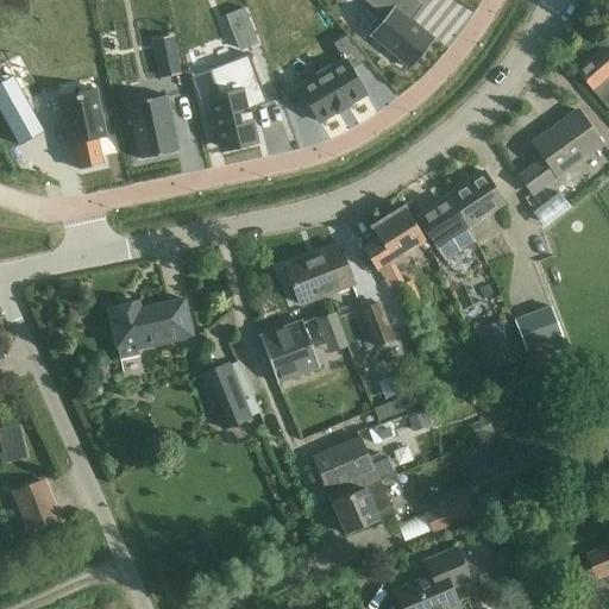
[(410,69),(434,41),(410,20),(422,6),(415,0),(362,0),(384,18),(370,36),(410,69)]
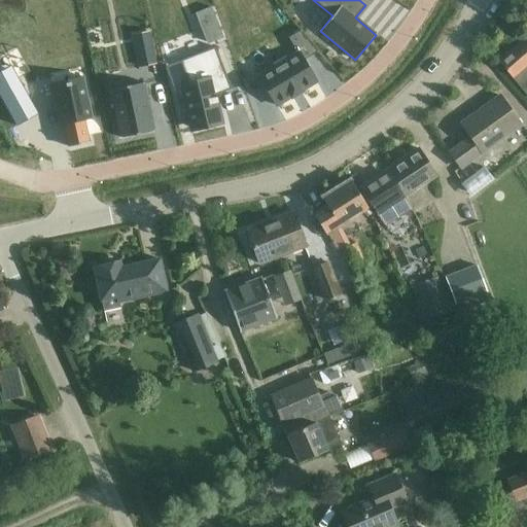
[(297,54),(258,76),(276,106),(316,82),(304,61),(318,53),(301,31),(288,38),(297,54)]
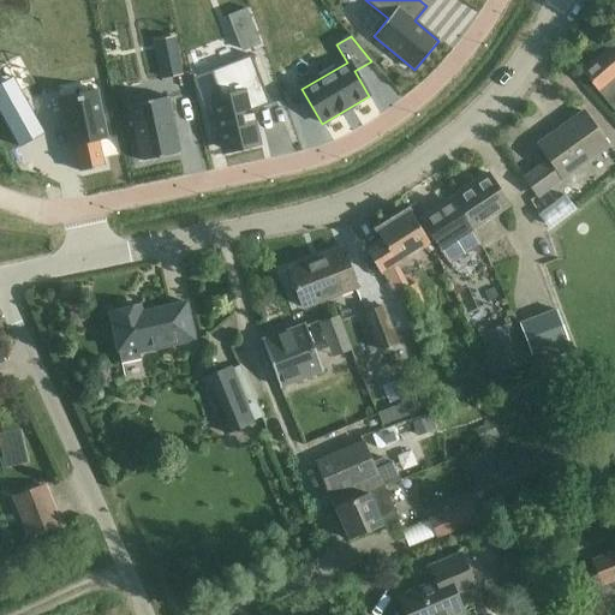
[(614,42),(581,72),(597,90),(614,111),(614,42)]
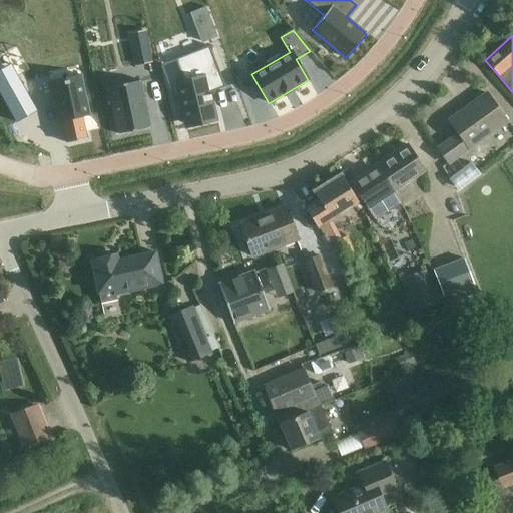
[(209,46),(174,59),(183,82),(176,83),(185,124),(215,117),(209,93),(225,87),(209,46)]
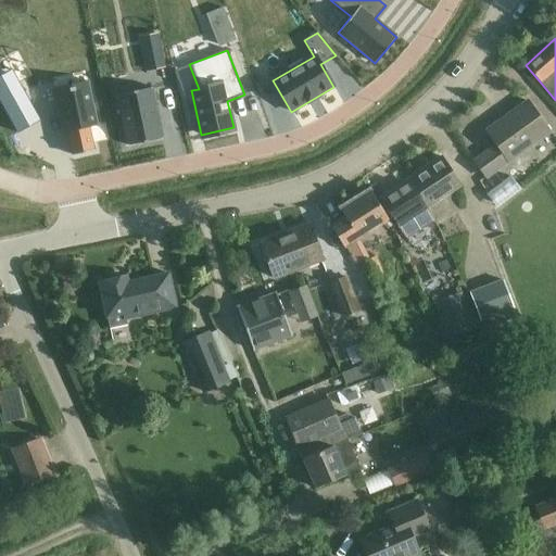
[(161,54),(146,58),(148,72),(164,67),(161,54)]
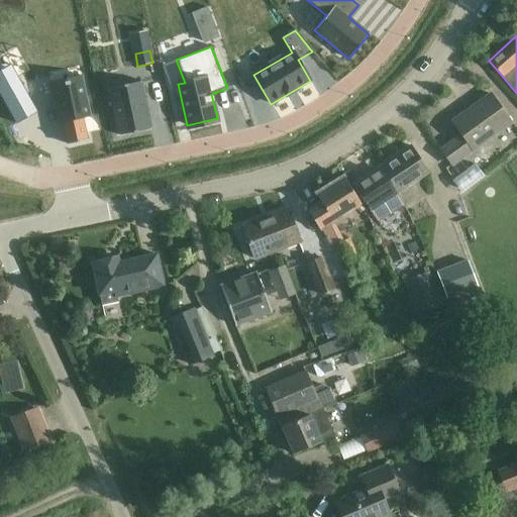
[(11,66),(0,71),(0,94),(16,123),(36,112),(11,66)]
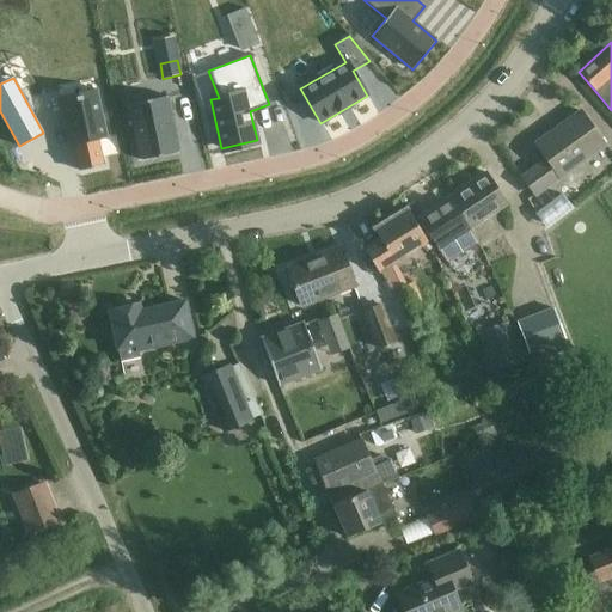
[(167,96),(128,105),(140,160),(179,152),(167,96)]
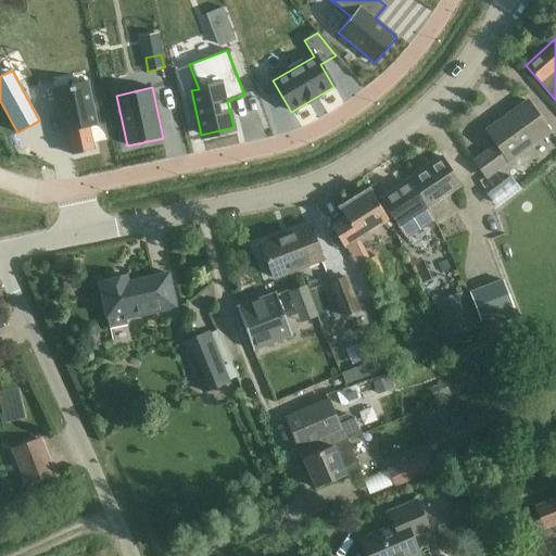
[(90,97),(58,103),(66,144),(68,144),(74,168),(96,164),(90,140),(99,138),(90,97)]
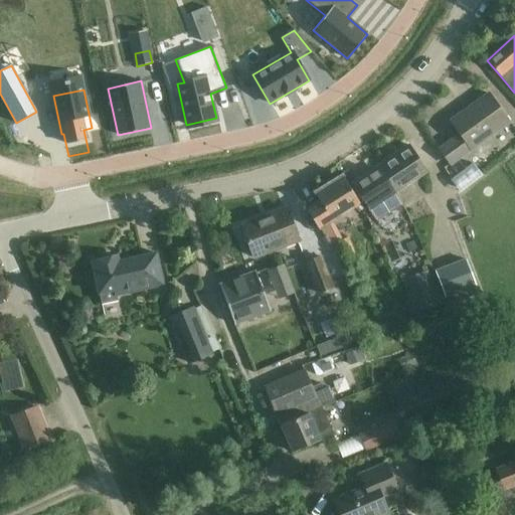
[(460,135),(440,149),(452,166),(510,124),(489,95),(451,122),(460,135)]
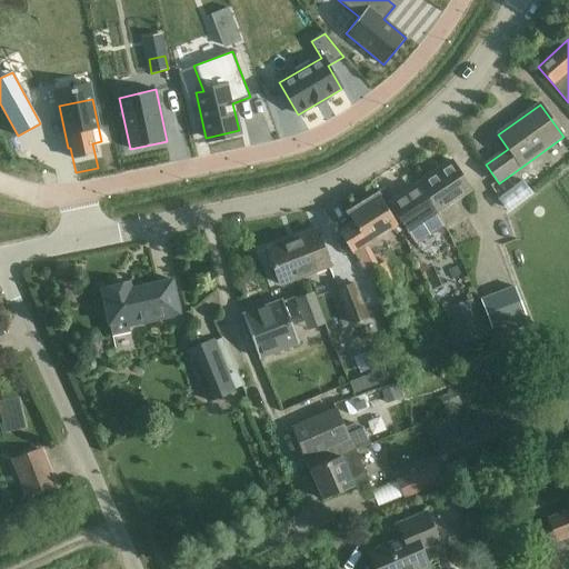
[(452,161),(415,186),(432,215),(436,213),(471,189),(452,161)]
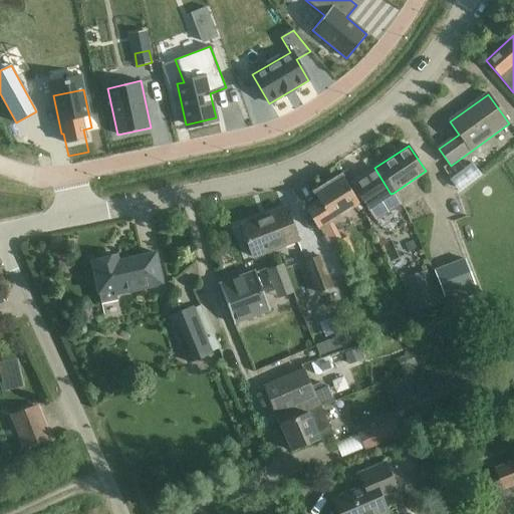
[(351,184),(362,201),(376,221),(402,204),(394,193),(391,194),(374,168),(351,184)]
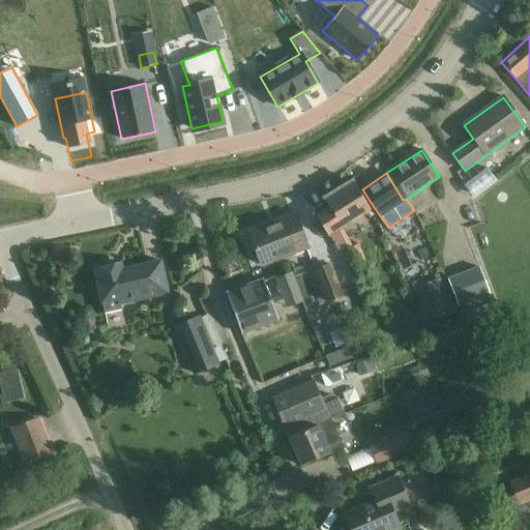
[(314,214),(325,234),(363,210),(369,218),(374,215),(369,207),(352,180),(323,198),(328,206),(314,214)]
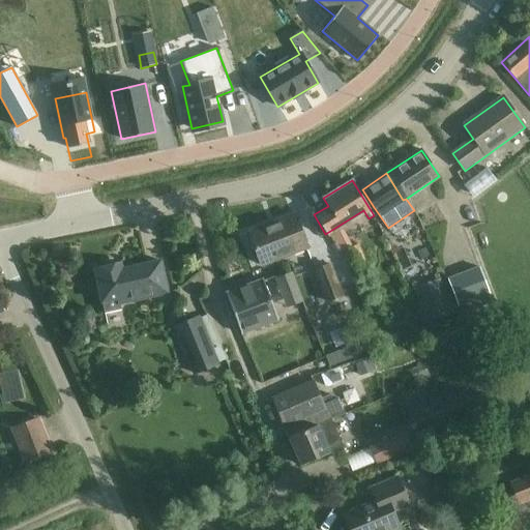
[(306,246),(301,234),(294,214),(248,232),(260,264),(306,246)]
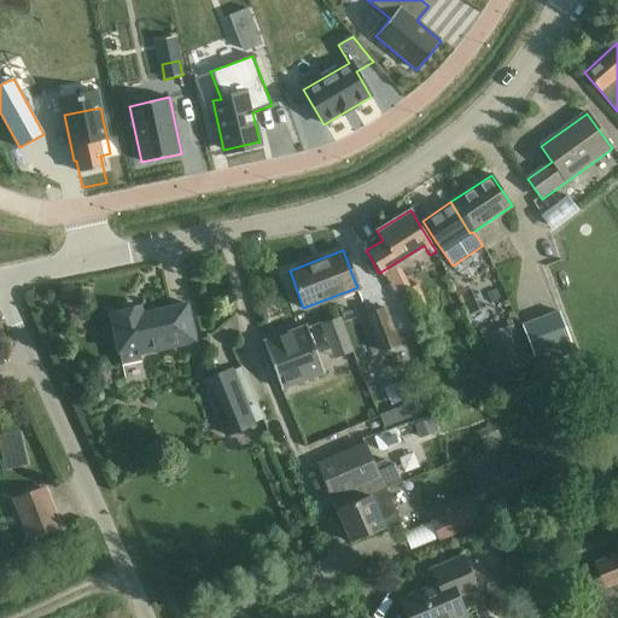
[(514,261),(495,268),(501,283),(520,274),(514,261)]
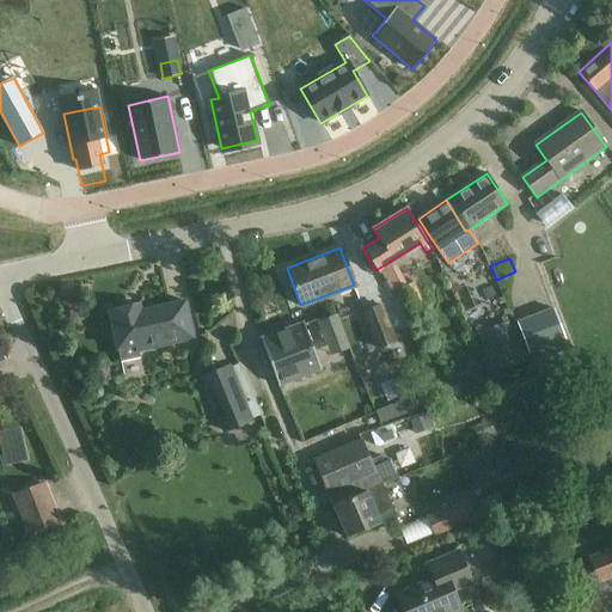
[(398,289),(407,316),(422,311),(412,282),(403,285),(397,267),(387,270),(395,292),(398,289)]
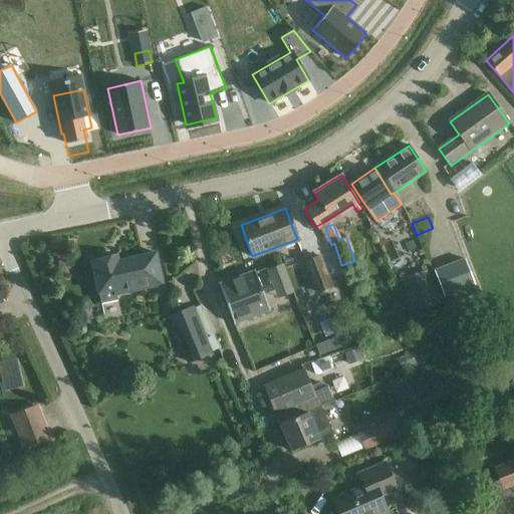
[(115,295),(135,290),(163,284),(156,253),(110,263),(108,258),(91,262),(98,293),(114,289),(115,295)]
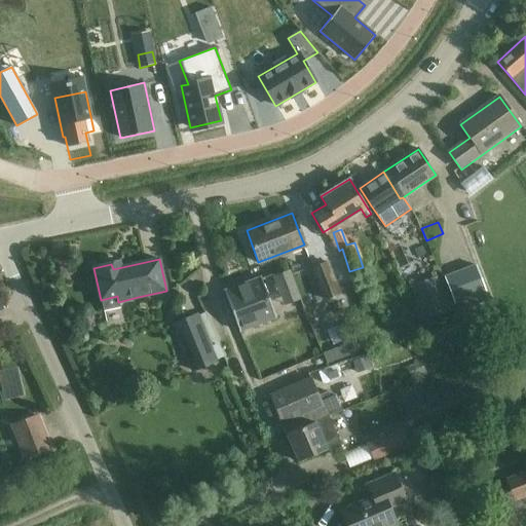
[(311,267),(324,301),(341,294),(328,261),(311,267)]
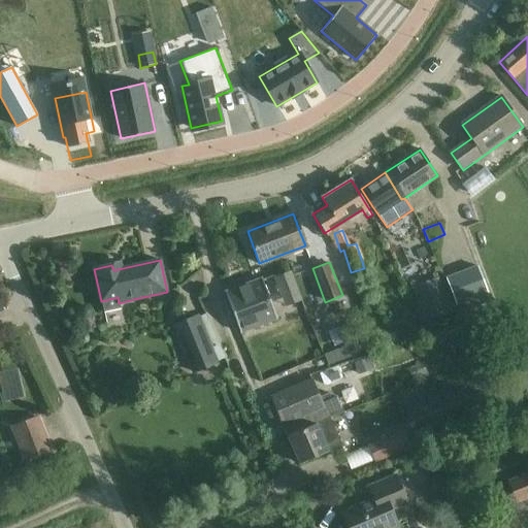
[(476,266),(446,277),(457,304),(487,293),(476,266)]
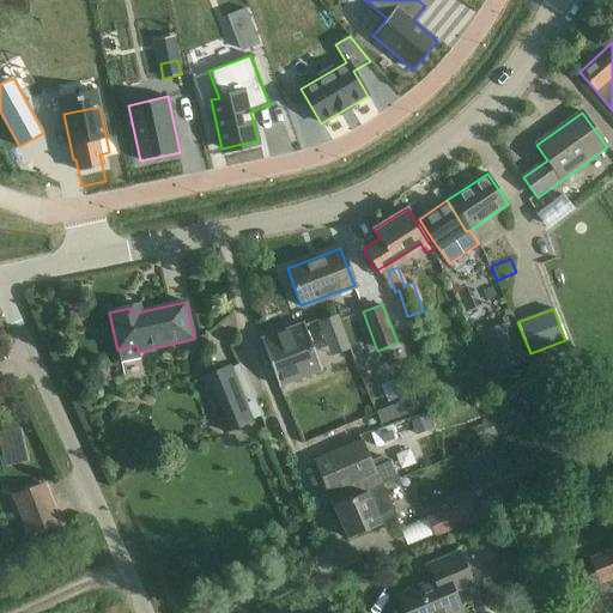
[(338,315),(319,322),(329,349),(347,341),(338,315)]
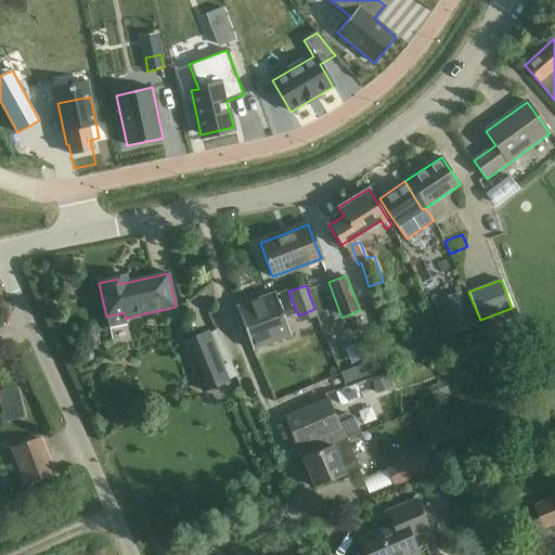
[(253,349),(272,341),(291,335),(274,293),(236,307),(253,349)]
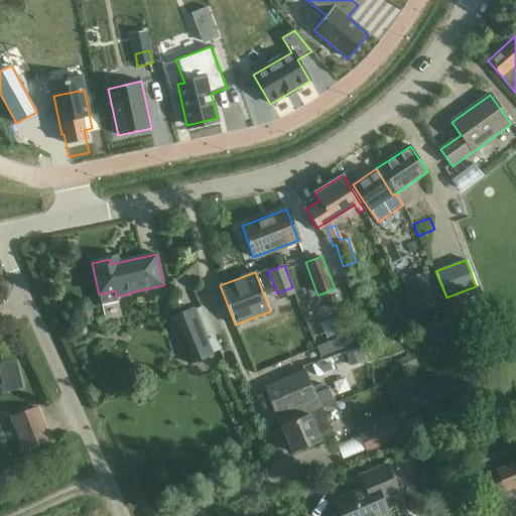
[(405,287),(415,314),(441,305),(430,278),(405,287)]
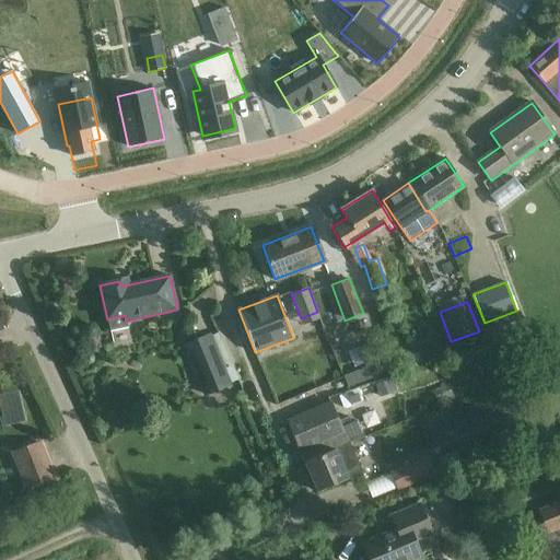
[(206,396),(231,385),(209,335),(184,346),(206,396)]
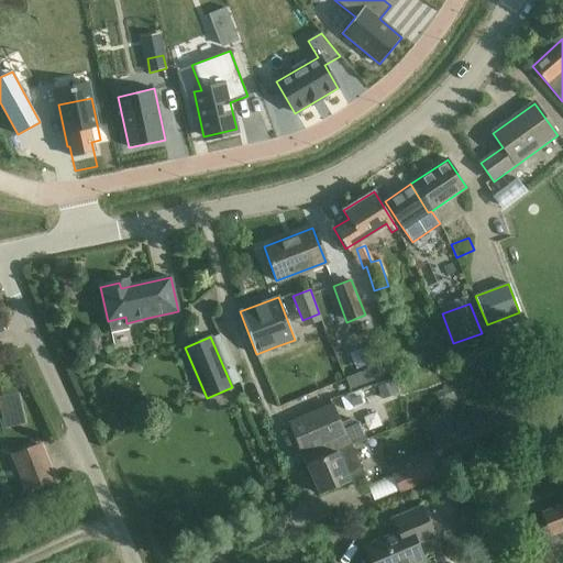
[(420,354),(407,359),(411,371),(424,366),(420,354)]
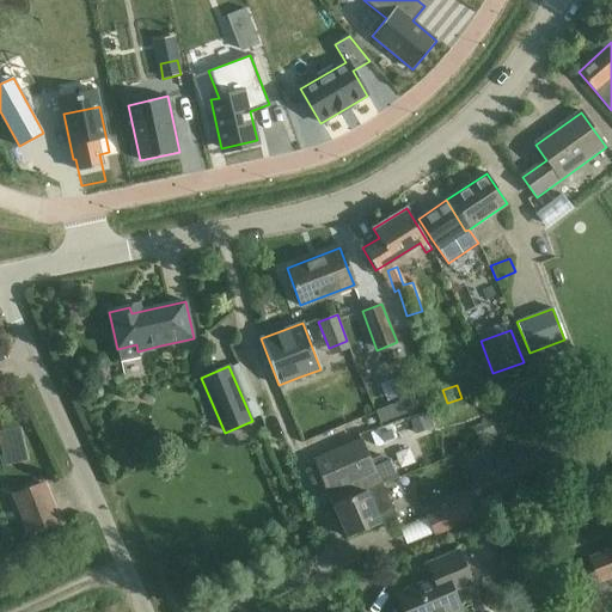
[(390,407),(377,411),(381,423),(393,418),(390,407)]
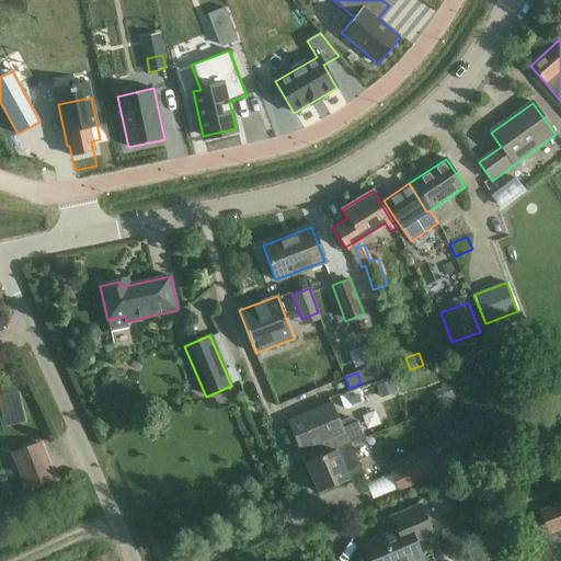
[(358,388),(340,396),(344,408),(364,400),(358,388)]
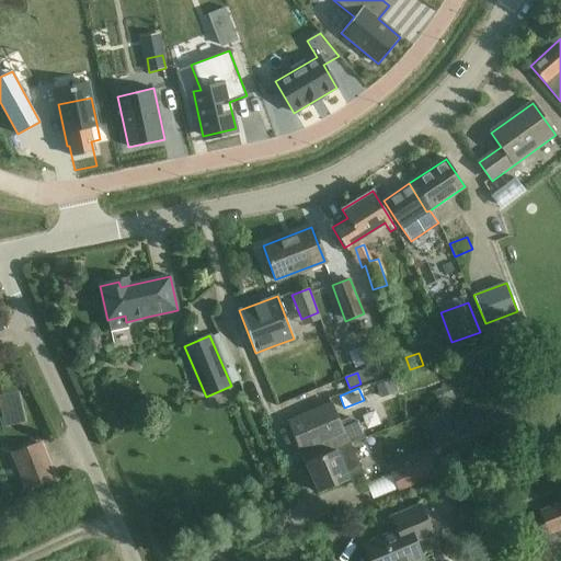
[(287,421),(302,457),(363,432),(358,422),(350,419),(340,423),(331,402),(287,421)]
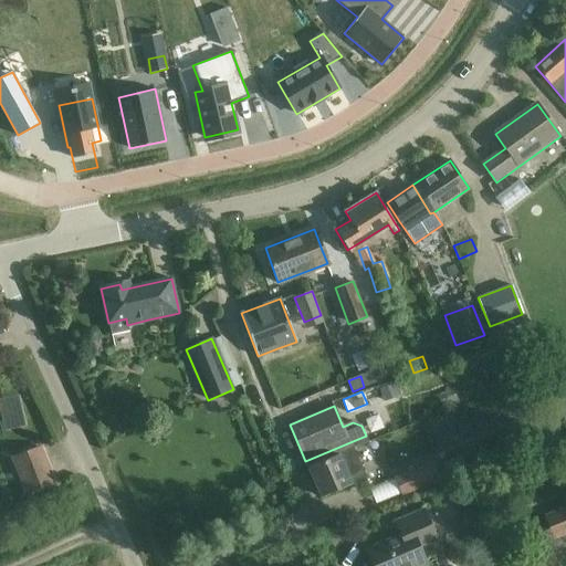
[(366,478),(354,448),(368,442),(366,436),(305,461),(321,498),(352,484),(352,483),(366,478)]
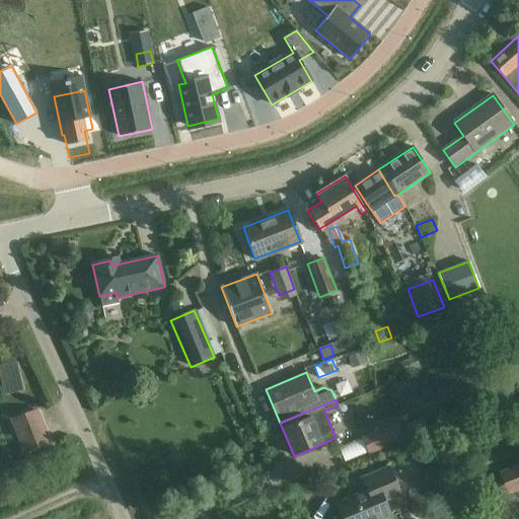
[(38,411),(12,421),(24,451),(50,441),(38,411)]
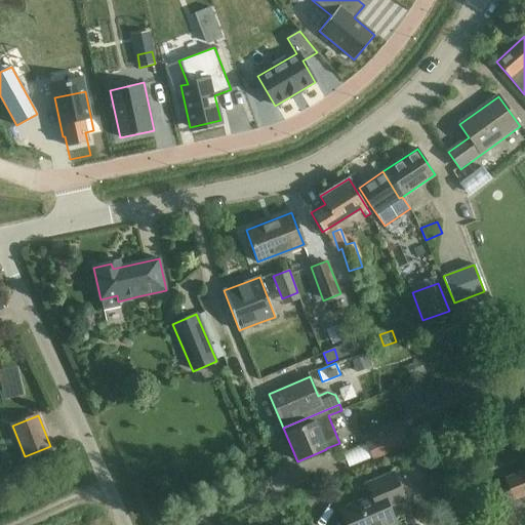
[(366,443),(373,459),(408,445),(401,428),(366,443)]
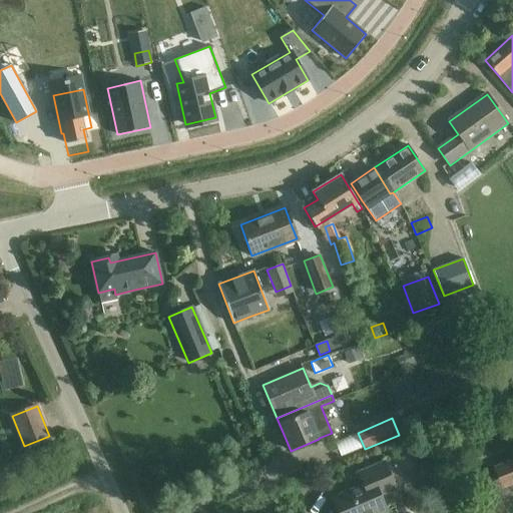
[(235,440),(222,444),(229,465),(242,461),(235,440)]
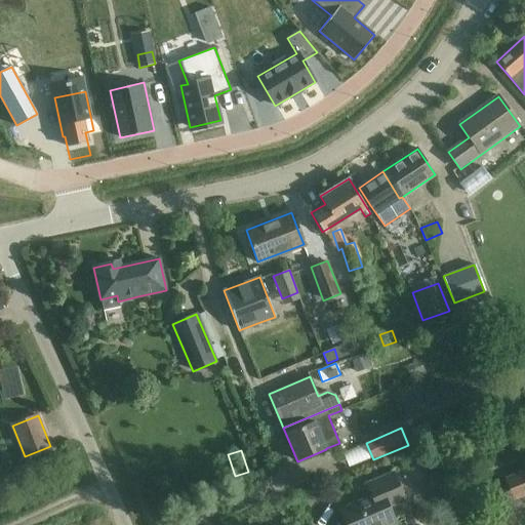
[(524,494),(524,469),(503,478),(513,500),(524,494)]
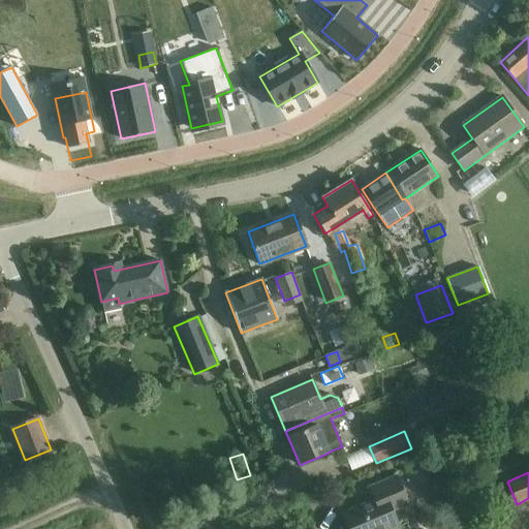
[(350,528),(349,528),(399,528),(392,510),(408,503),(397,476),(370,488),(375,500),(346,512),(352,528),(350,528)]
